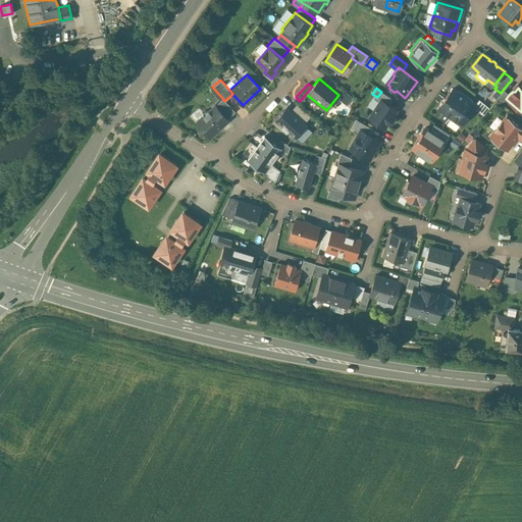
[(452,89),(437,108),(450,116),(464,96),(458,92),(457,93),(452,89)]
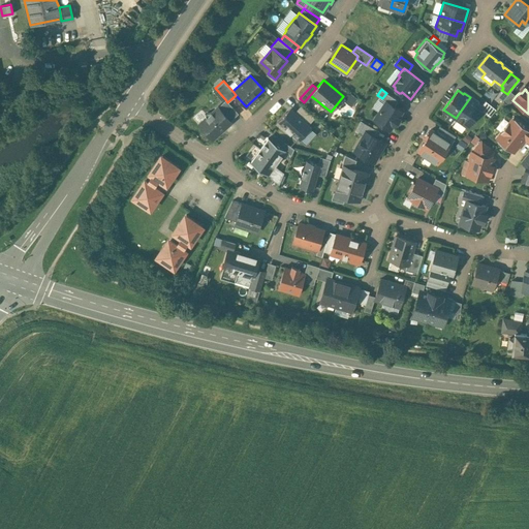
[(507,94),(502,100),(508,104),(512,100),(516,96),(509,91),(507,94)]
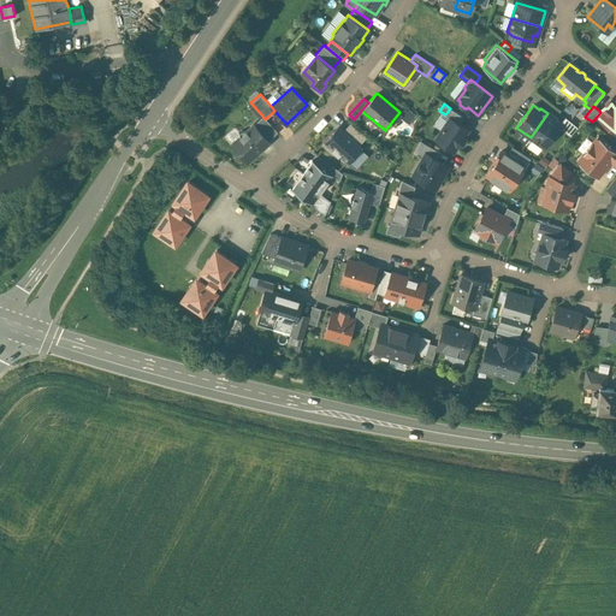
[(403,117),(413,123),(419,113),(409,107),(403,117)]
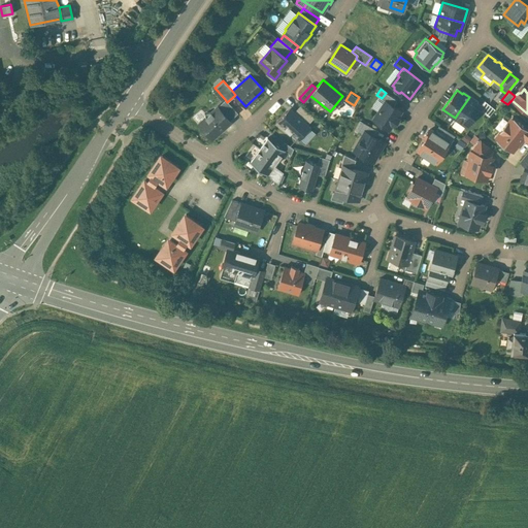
[(396,99),(386,93),(382,98),(385,100),(394,106),(396,99)]
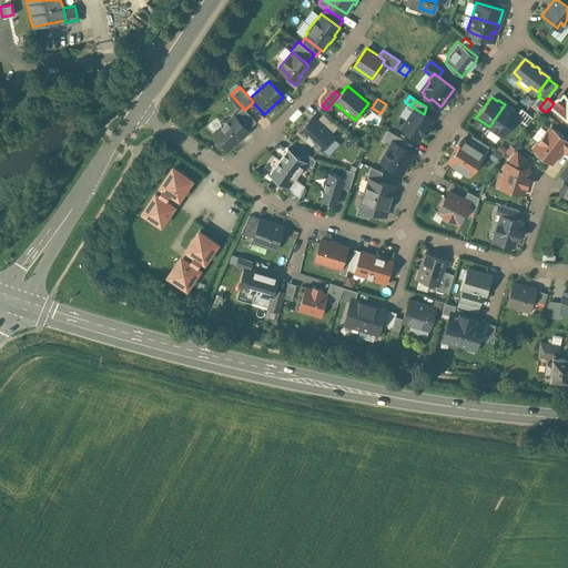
[(505,104),(489,127),(501,137),(516,117),(517,114),(516,114),(511,111),(511,110),(505,104)]
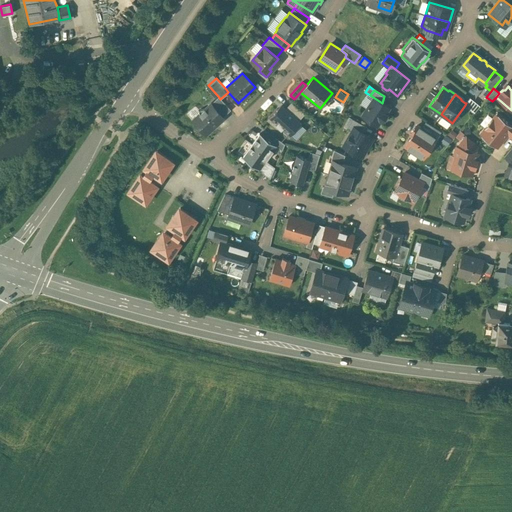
[(220,99),(218,96),(210,103),(222,117),(230,110),(220,99)]
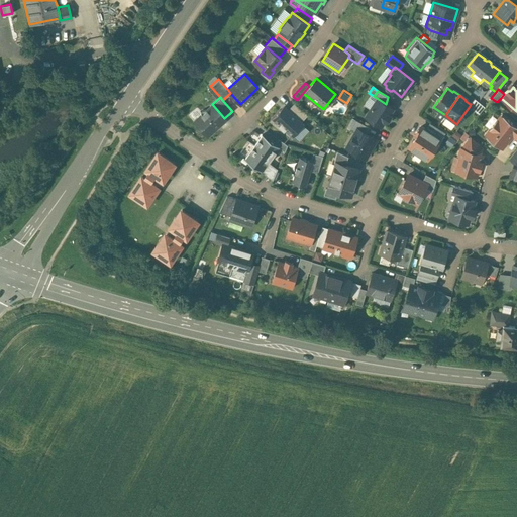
[(386,104),(377,98),(365,116),(381,126),(384,121),(385,122),(390,115),(389,114),(393,109),(386,104)]
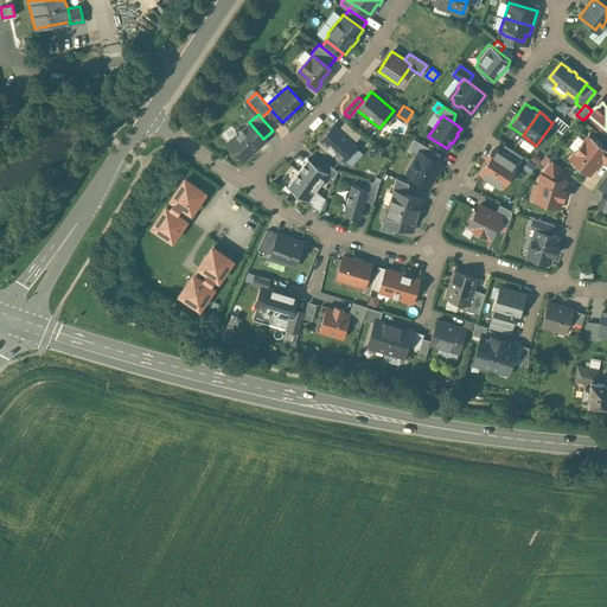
[(568,126),(556,115),(551,122),(553,122),(551,125),(562,134),(568,126)]
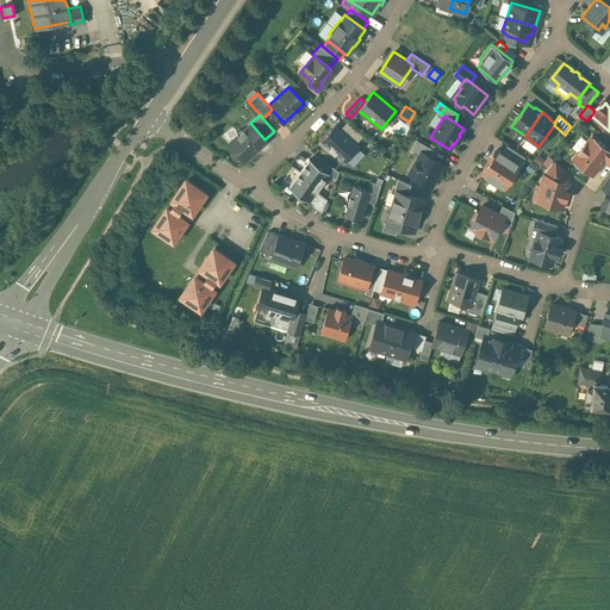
[(362,135),(347,120),(340,129),(355,143),(362,135)]
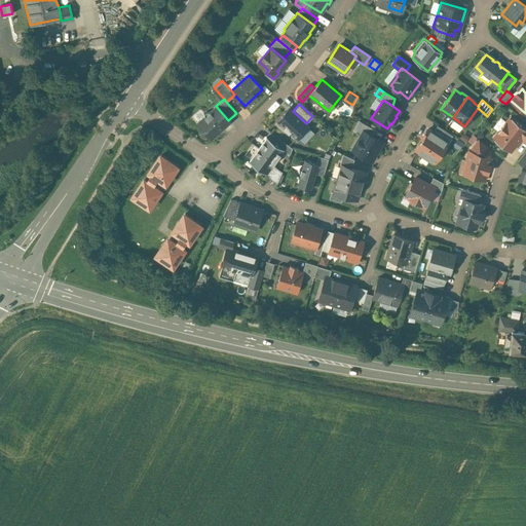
[(216,106),(210,111),(203,113),(204,116),(197,122),(211,138),(229,121),(228,120),(216,106)]
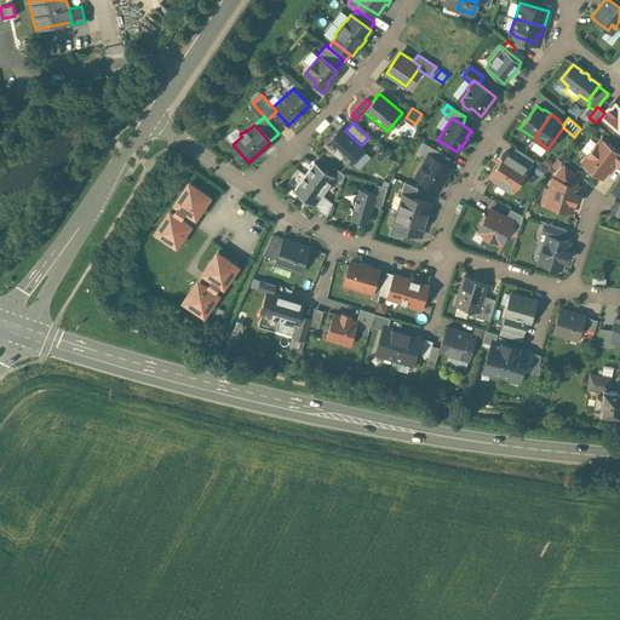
[(340,126),(322,144),(328,150),(331,148),(350,165),(365,148),(361,145),(345,131),(340,126)]
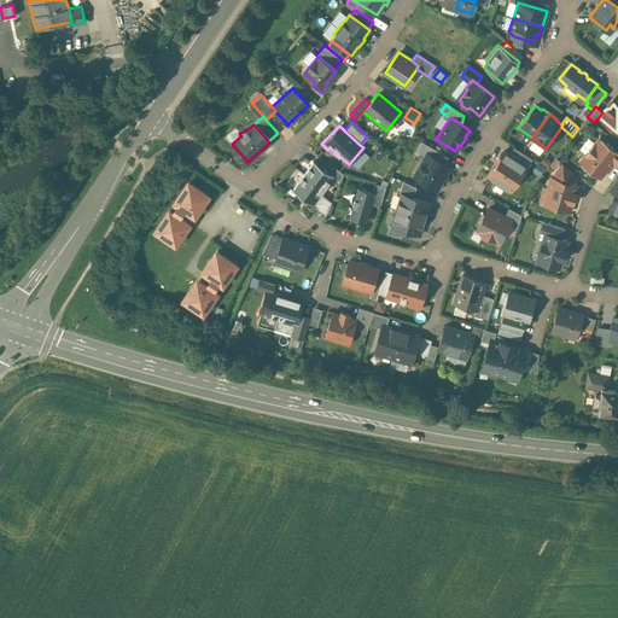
[(617,151),(600,138),(595,144),(594,143),(584,153),(586,156),(579,163),(598,176),(610,162),(617,152),(617,151)]
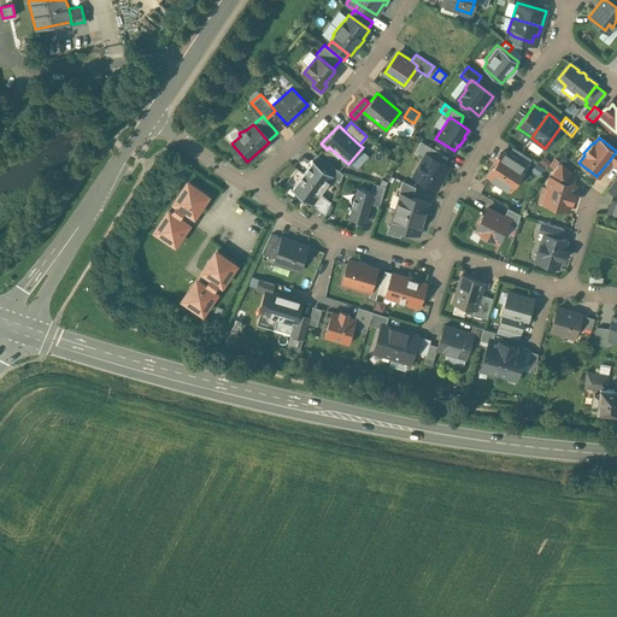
[(442,153),(423,142),(417,153),(423,157),(425,153),(439,160),(442,153)]
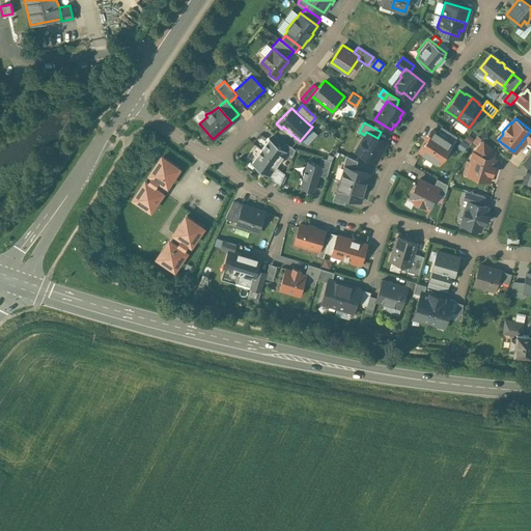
[(445,138),(431,130),(426,138),(428,139),(420,151),(439,164),(452,143),(445,138)]
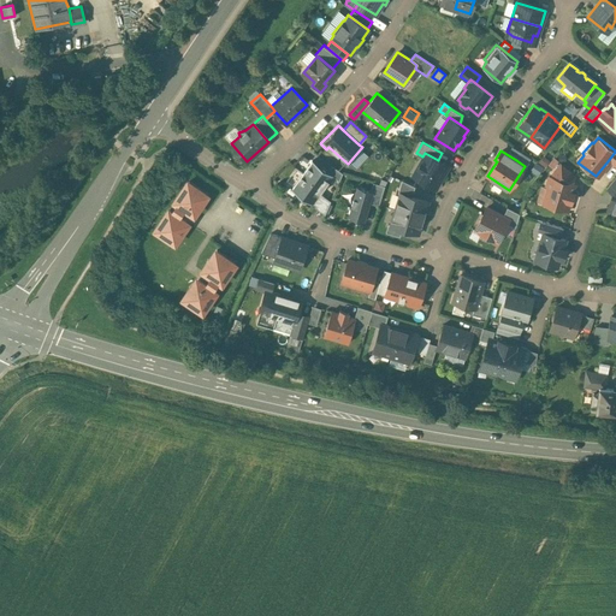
[(438,160),(425,153),(422,157),(420,161),(421,167),(415,177),(434,188),(448,166),(438,160)]
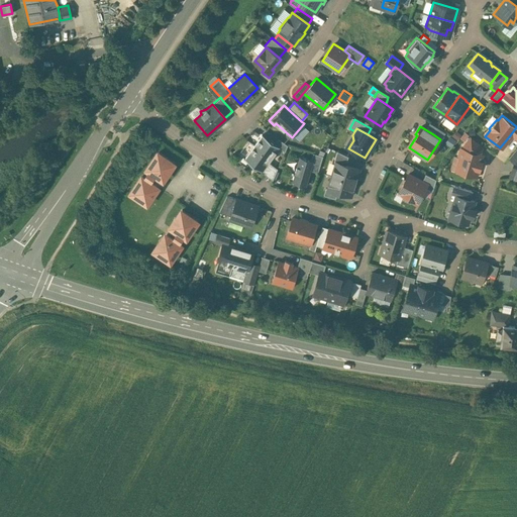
[(444,132),(437,128),(433,134),(440,139),(444,132)]
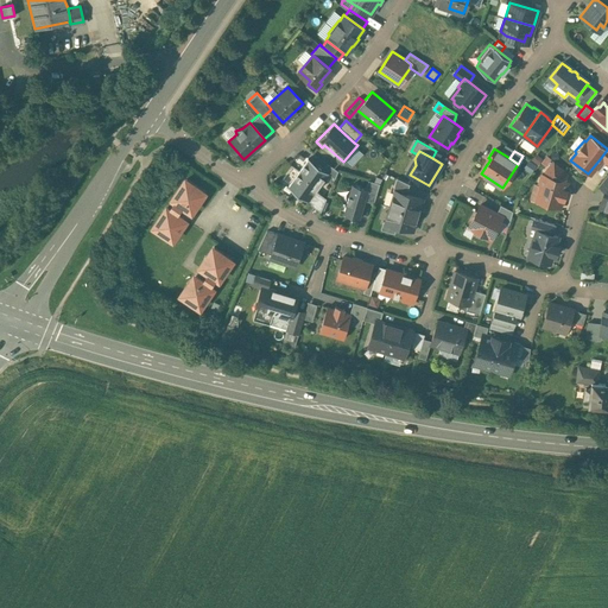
[(322,169),(308,158),(308,159),(287,185),(287,187),(308,201),(315,190),(328,173),(328,172),(322,169)]
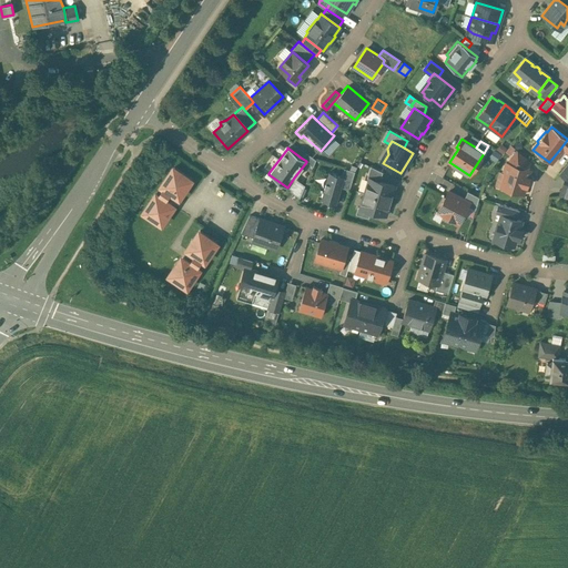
[(529,160),(517,150),(506,163),(526,169),(529,160)]
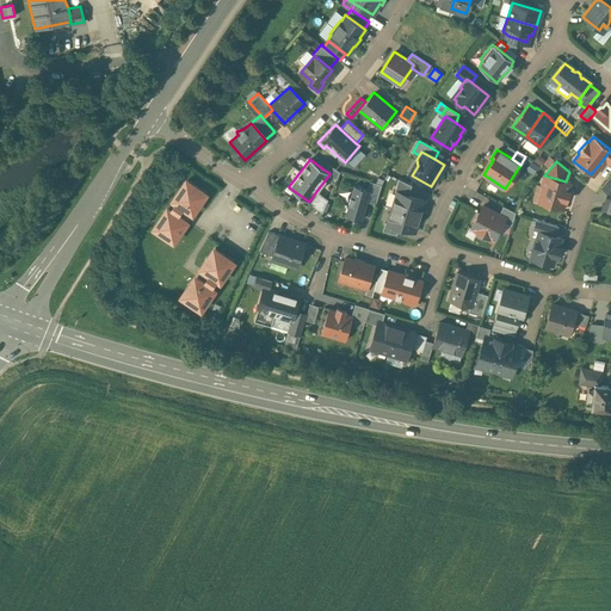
[(339,172),(328,164),(323,170),(329,173),(329,174),(337,179),(339,172)]
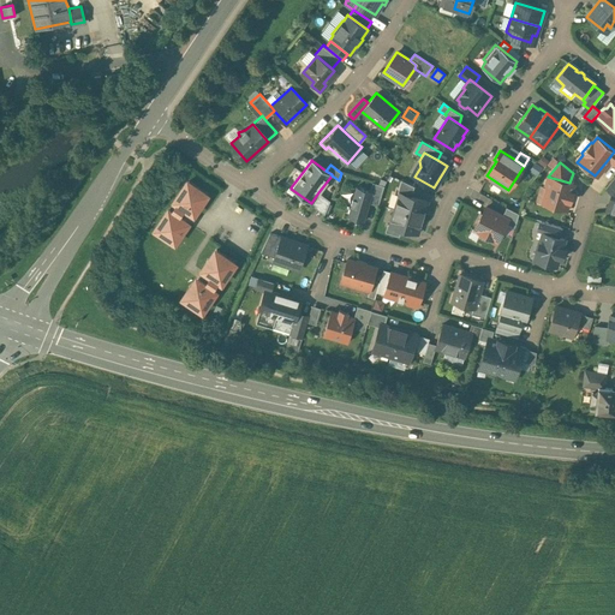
[(569,183),(548,177),(544,189),(548,190),(544,202),(566,208),(568,201),(569,202),(572,191),(571,191),(573,184),(569,183)]
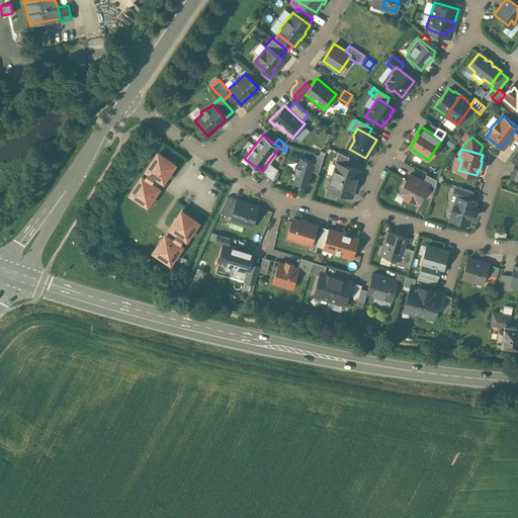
[(348,157),(337,151),(334,162),(336,163),(337,163),(346,165),(348,157)]
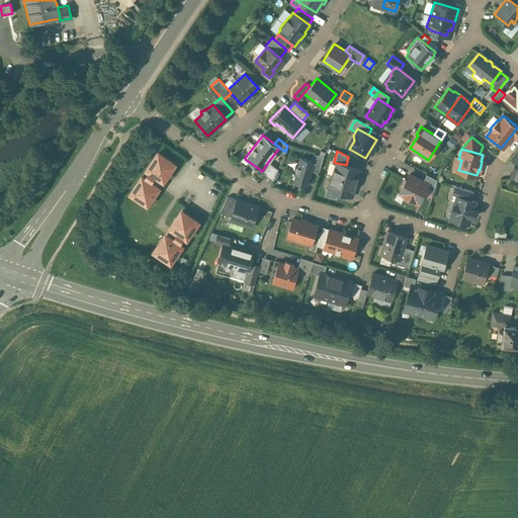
[(148,171),(144,177),(142,176),(138,179),(140,180),(130,193),(146,204),(152,194),(153,195),(157,185),(151,182),(155,176),(161,180),(168,173),(167,172),(174,163),(158,152),(149,166),(148,165),(146,170),(148,171)]
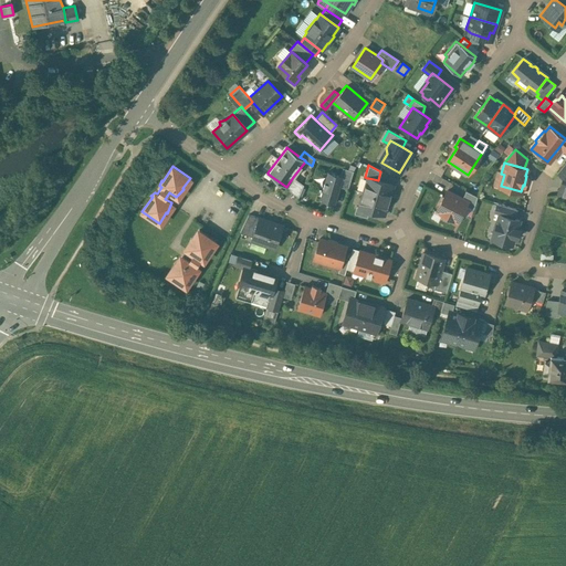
[(353,170),(343,167),(341,175),(343,176),(339,186),(347,188),(353,170)]
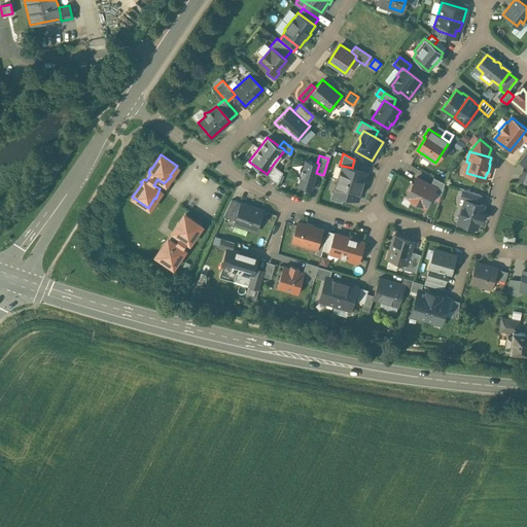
[(317,163),(305,160),(297,184),(311,189),(316,173),(319,164),(317,163)]
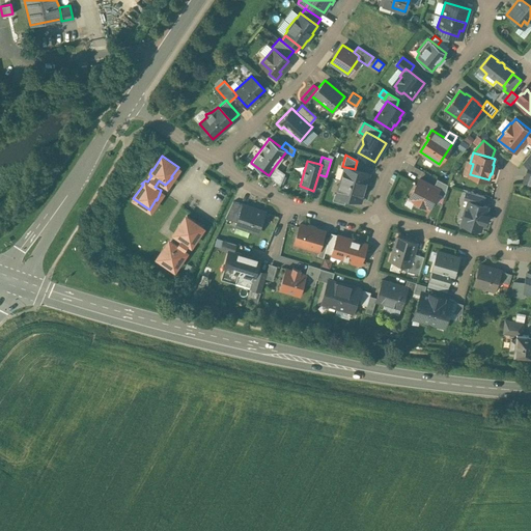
[(278,169),(275,166),(269,175),(272,177),(278,169)]
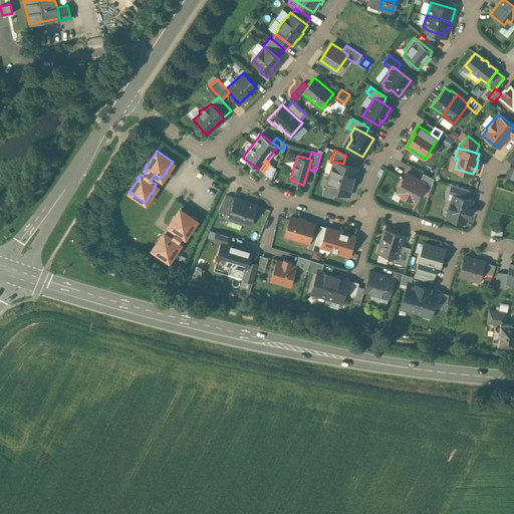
[(343,164),(334,162),(333,162),(330,175),(351,181),(353,176),(354,177),(357,168),(343,164)]
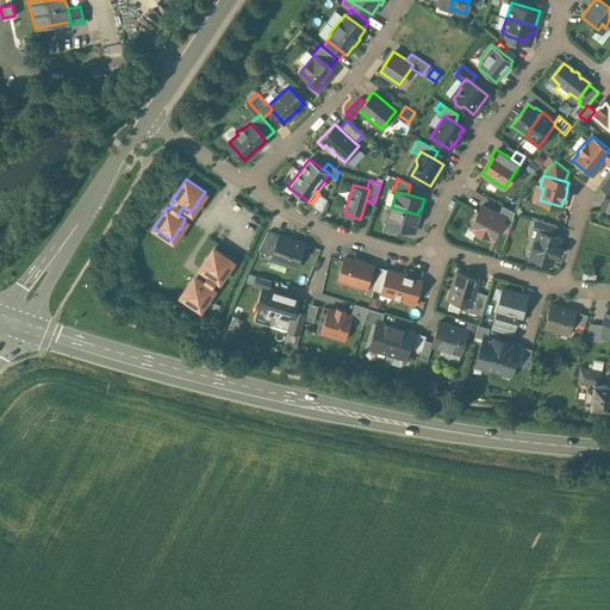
[(497,213),(481,205),(470,226),(477,230),(474,234),(483,238),(485,235),(492,238),(502,221),(504,217),(497,213)]
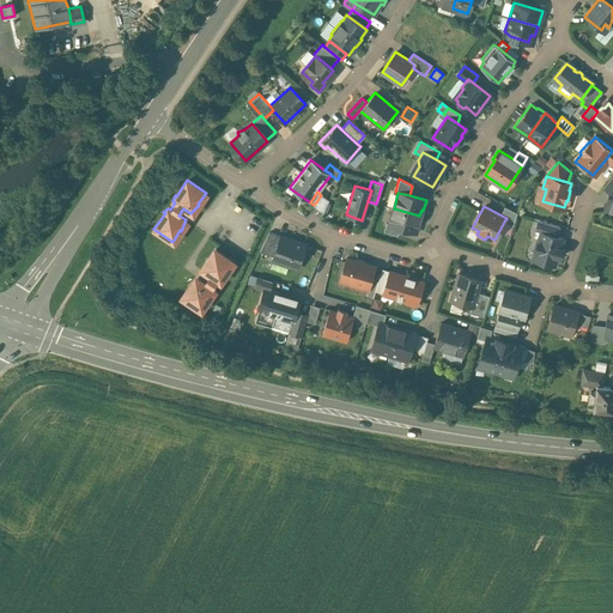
[(516,213),(504,206),(499,214),(507,218),(504,222),(513,226),(516,213)]
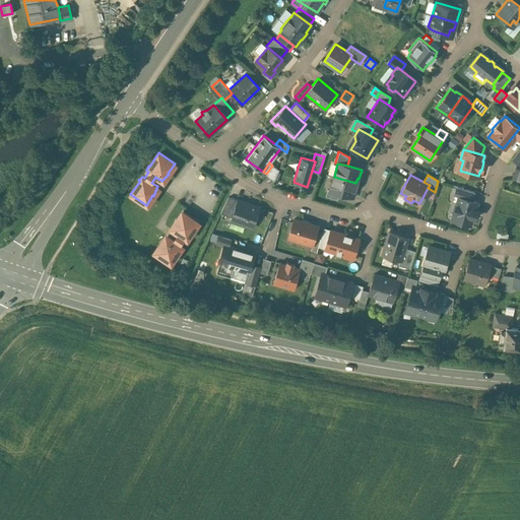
[(355,183),(334,177),(330,190),(339,193),(353,197),(359,179),(358,178),(355,183)]
